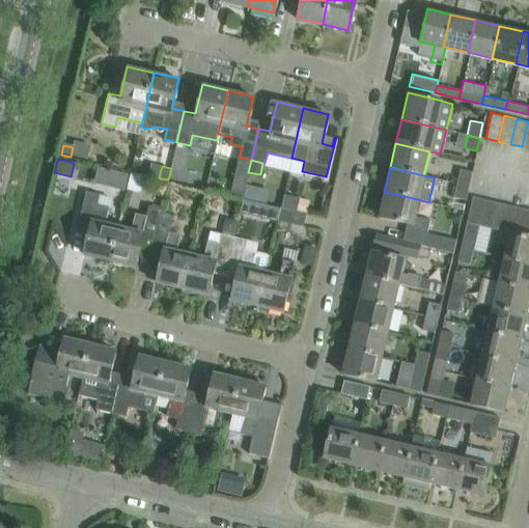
[(471,171),(460,168),(455,183),(468,186),(471,171)]
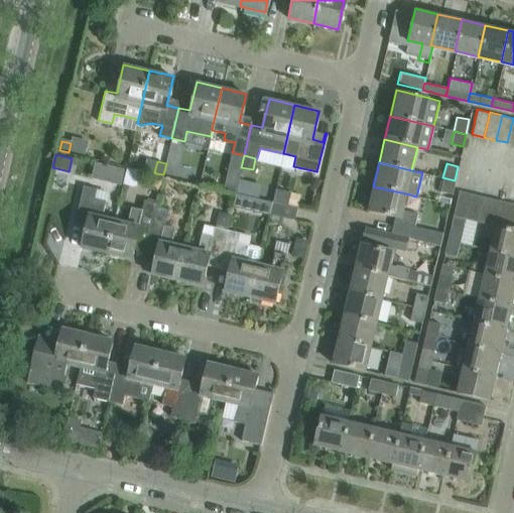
[(113,166),(109,181),(119,184),(123,168),(113,166)]
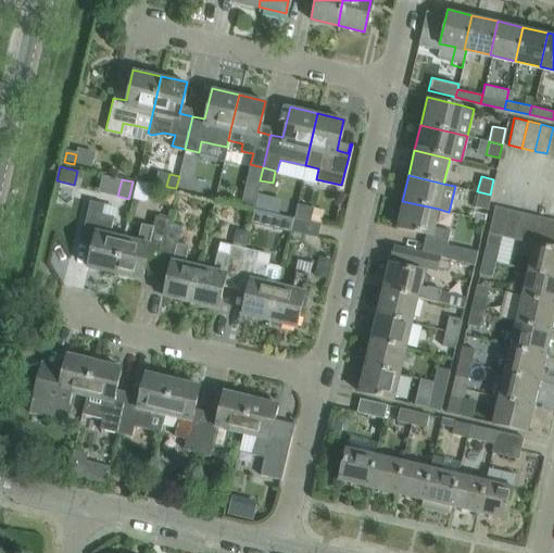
[(168,187),(161,191),(167,203),(173,201),(176,188),(168,187)]
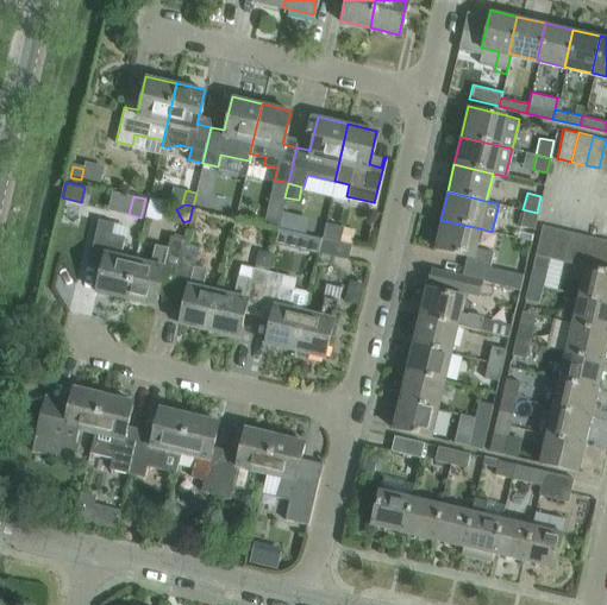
[(531,239),(537,213),(523,209),(517,235),(531,239)]
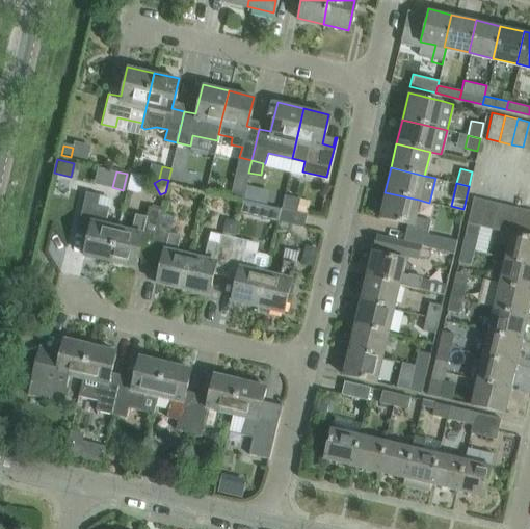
[(117,227),(104,223),(108,207),(97,204),(99,193),(85,190),(78,220),(90,223),(83,253),(109,259),(117,227)]
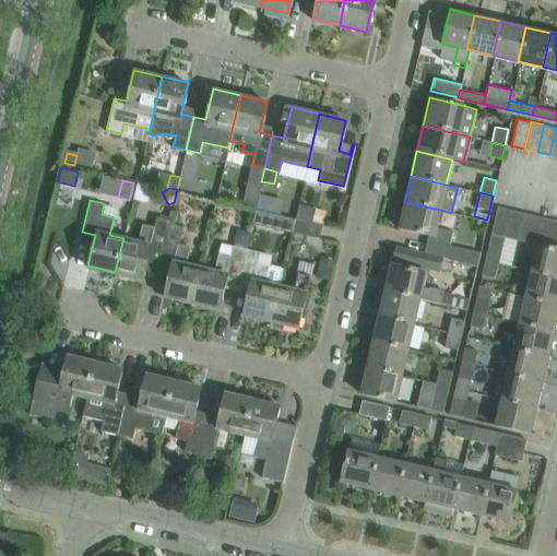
[(447,244),(450,229),(436,226),(440,210),(404,202),(399,227),(433,235),(431,240),(426,238),(423,252),(439,256),(476,264),(480,251),(447,244)]
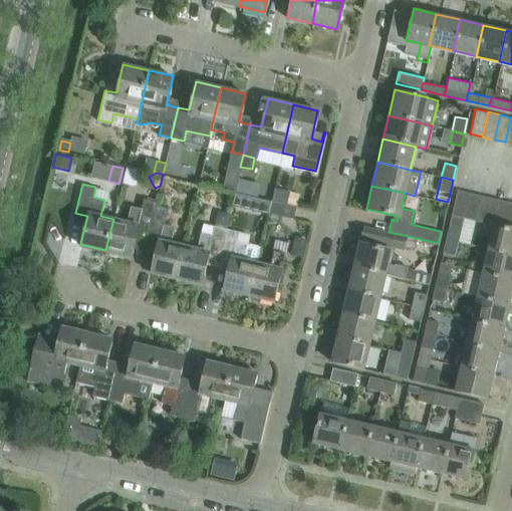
[(463,216),(469,192),(457,189),(451,214),(463,216)]
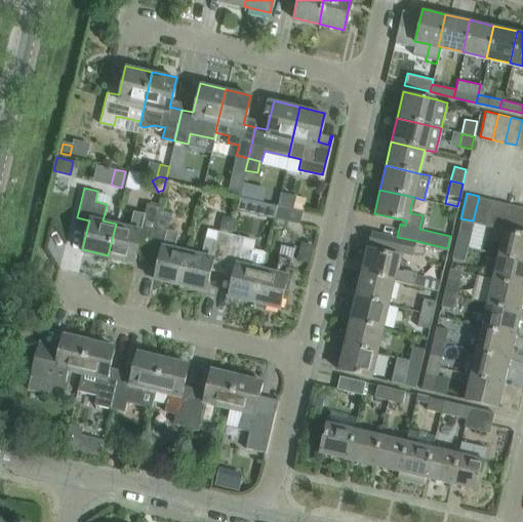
[(240,196),(237,207),(249,210),(252,199),(240,196)]
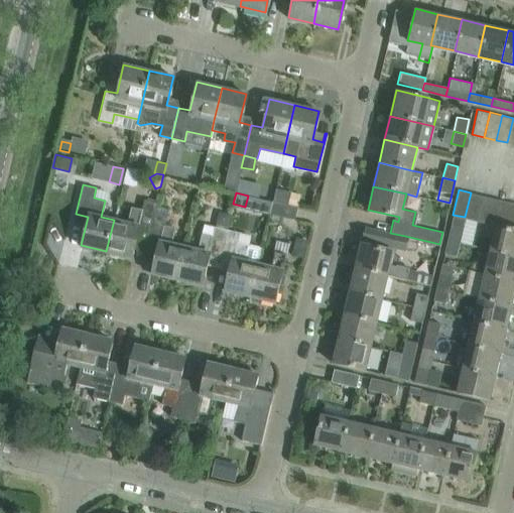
[(482,196),(471,193),(465,217),(477,220),(482,196)]
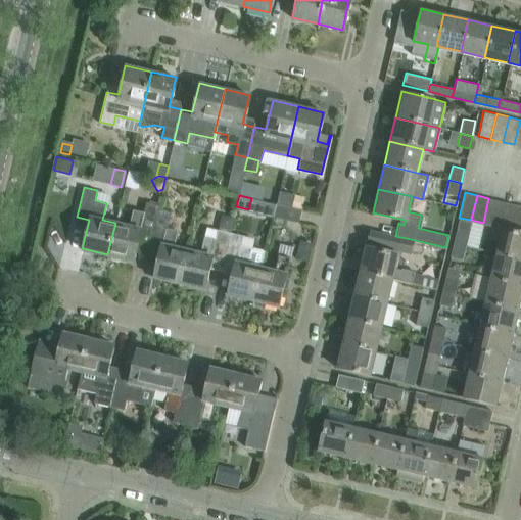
[(494,226),(501,200),(488,198),(483,223),(494,226)]
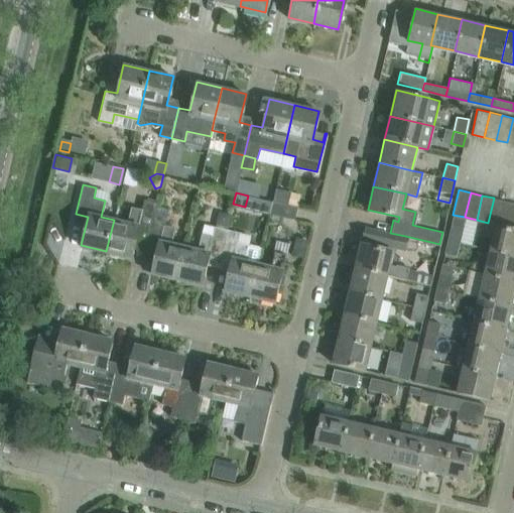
[(500,226),(506,201),(494,198),(488,223),(495,225),(500,226)]
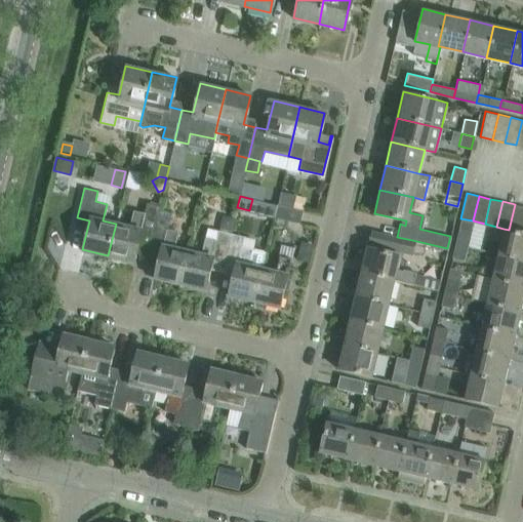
[(150,245),(159,205),(147,202),(145,212),(133,209),(129,227),(116,224),(108,255),(133,262),(139,233),(151,235),(149,245),(150,245)]
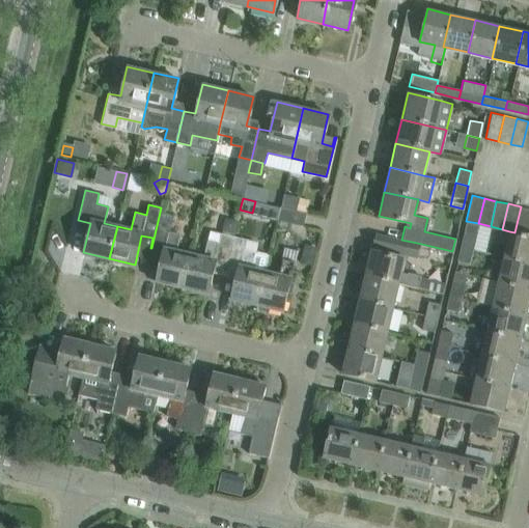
[(303,225),(306,213),(279,206),(276,219),(303,225)]
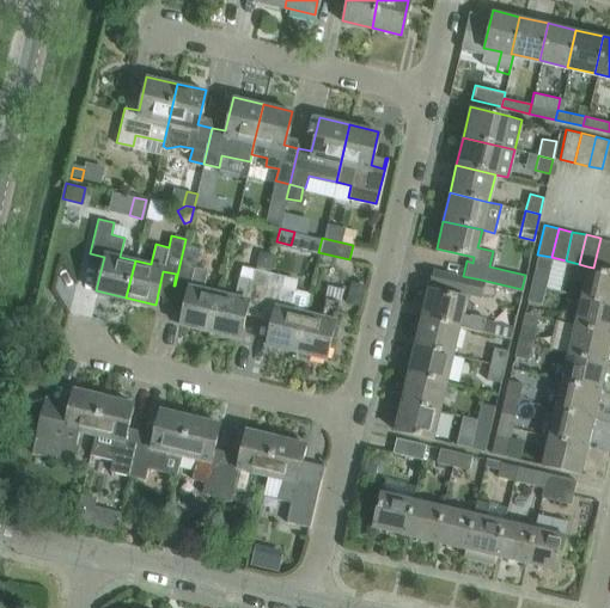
[(608,271),(609,263),(609,239),(601,238),(593,268),(608,271)]
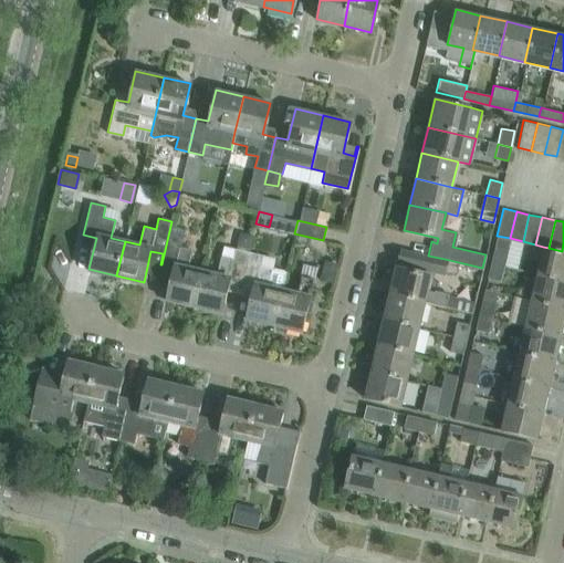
[(188,268),(192,249),(180,247),(183,236),(169,232),(173,221),(171,221),(162,264),(174,268),(166,299),(194,305),(201,270),(188,268)]
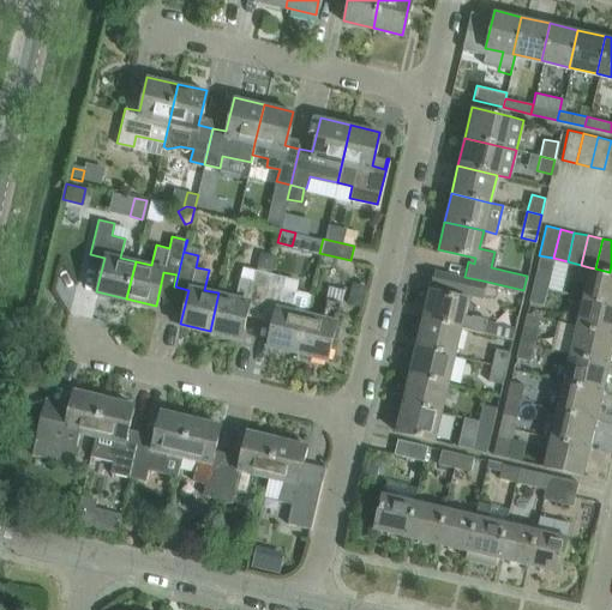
[(259,249),(255,269),(269,271),(273,253),(259,249)]
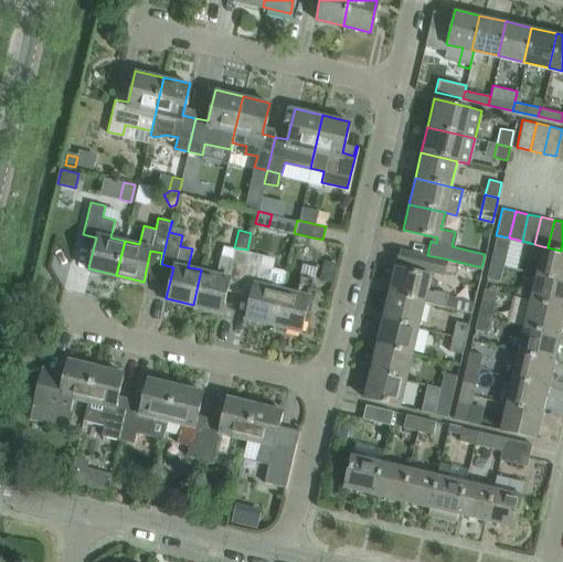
[(562,279),(562,251),(561,251),(548,247),(542,246),(534,244),(531,258),(539,261),(535,274),(562,279)]
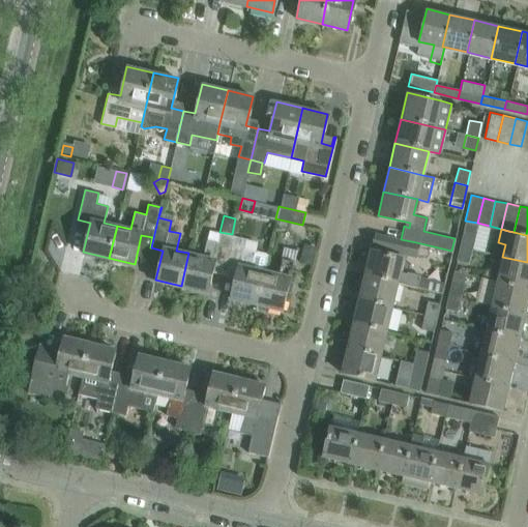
[(226,265),(233,235),(220,232),(217,242),(206,239),(202,256),(188,253),(181,286),(207,292),(213,262),(226,265)]
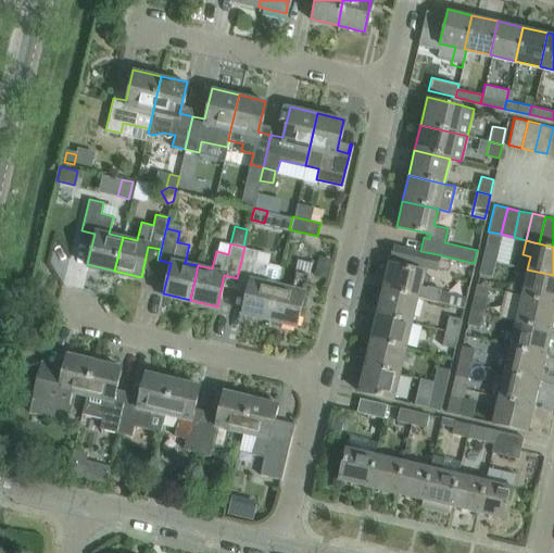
[(419,285),(424,269),(425,265),(433,267),(437,254),(420,251),(392,243),(389,258),(391,258),(390,262),(388,261),(381,288),(417,297),(437,302),(440,288),(427,285),(426,286),(419,285)]
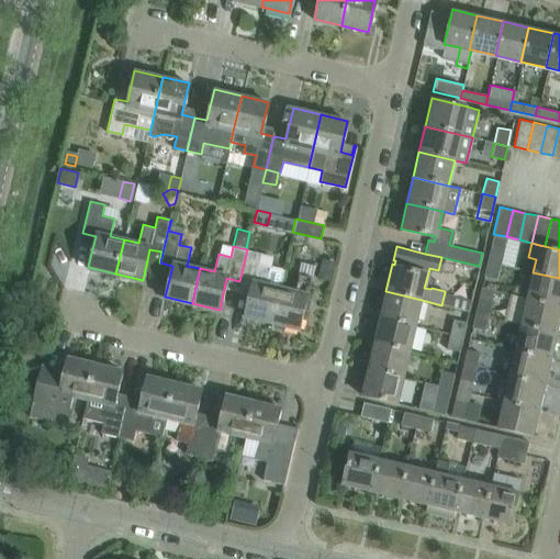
[(503,250),(490,247),(486,261),(500,264),(503,250)]
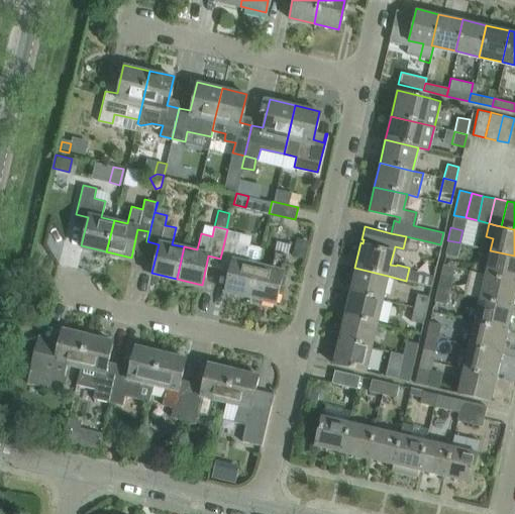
[(256,264),(244,261),(248,244),(237,241),(239,232),(227,229),(220,259),(231,262),(224,290),(249,296),(256,264)]
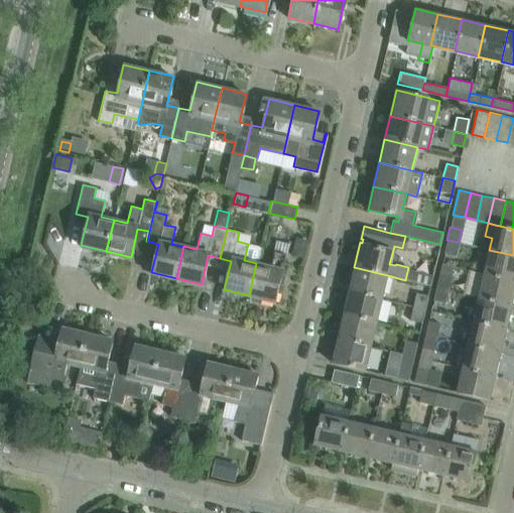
[(456,256),(459,242),(446,240),(443,254),(456,256)]
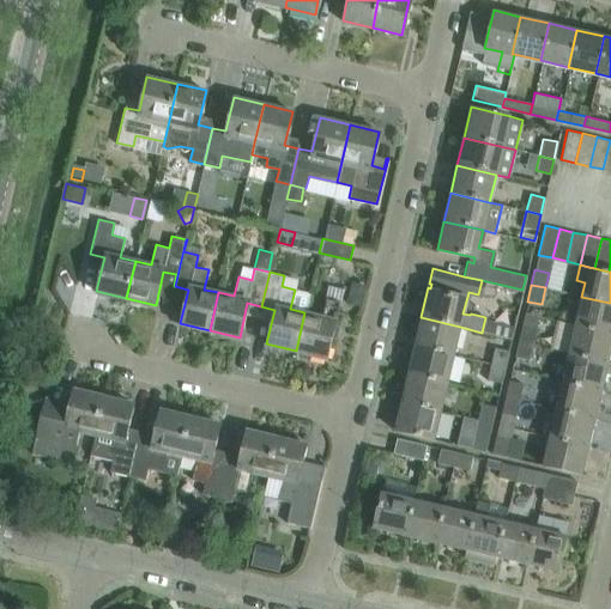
[(326,358),(339,300),(325,297),(320,316),(304,312),(296,351),(326,358)]
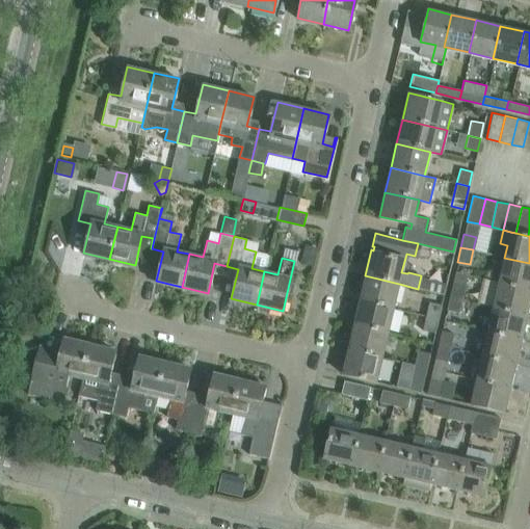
[(529,289),(529,263),(504,258),(499,283),(529,289)]
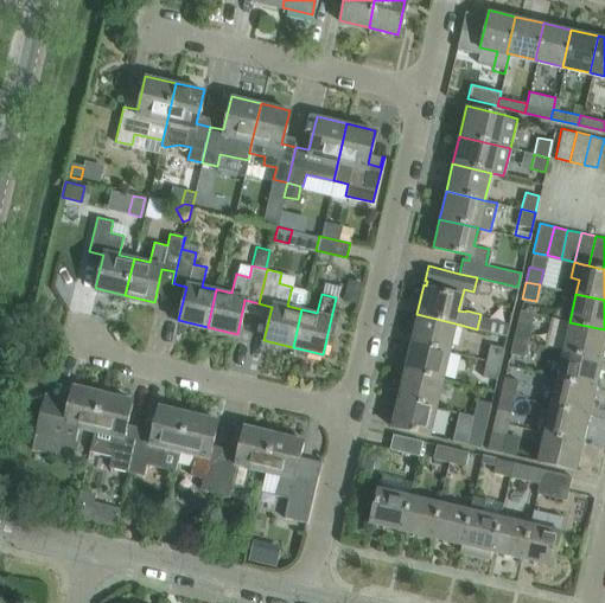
[(449,352),(456,324),(416,314),(411,342),(449,352)]
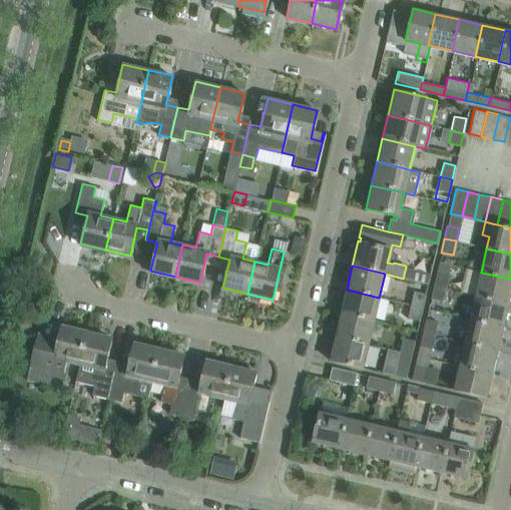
[(448,274),(436,271),(433,286),(445,289),(448,274)]
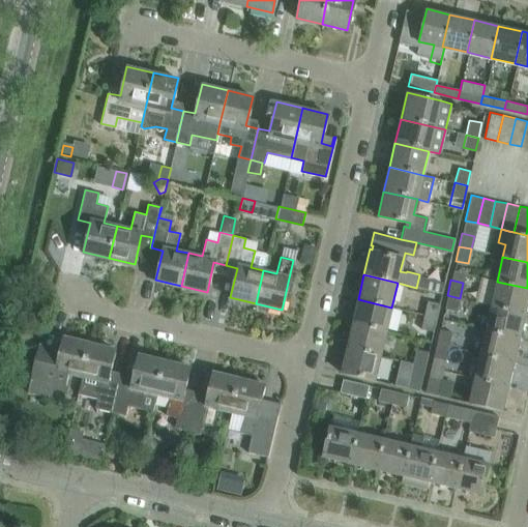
[(524,314),(527,297),(527,288),(497,282),(491,305),(524,314)]
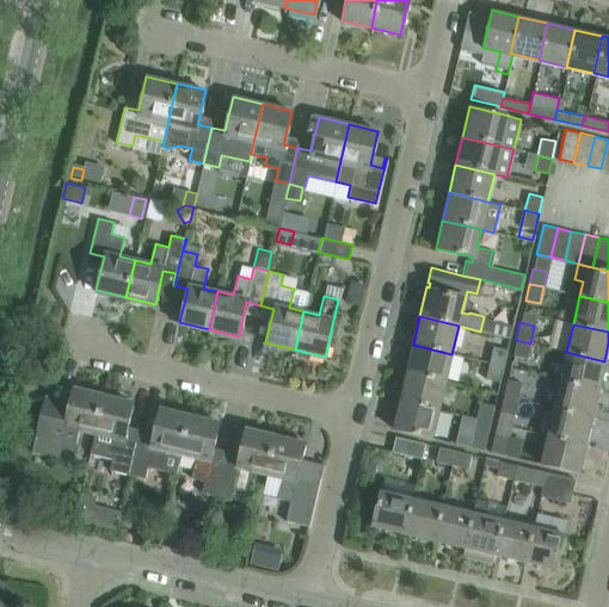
[(527,359),(530,344),(516,340),(512,355),(527,359)]
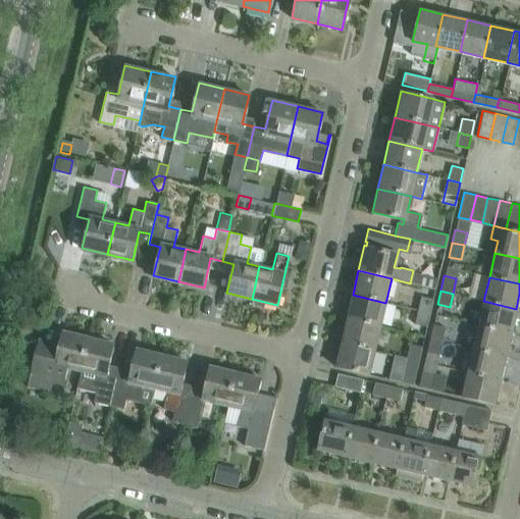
[(380,325),(385,303),(353,295),(348,317),(380,325)]
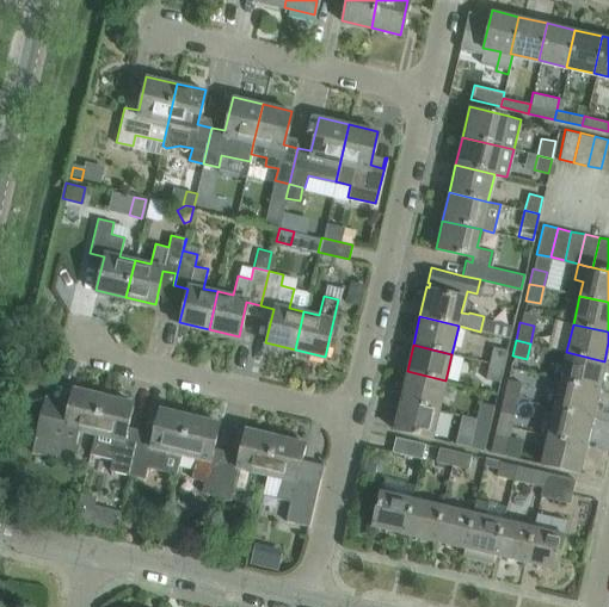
[(506,350),(492,346),(488,363),(503,366),(506,350)]
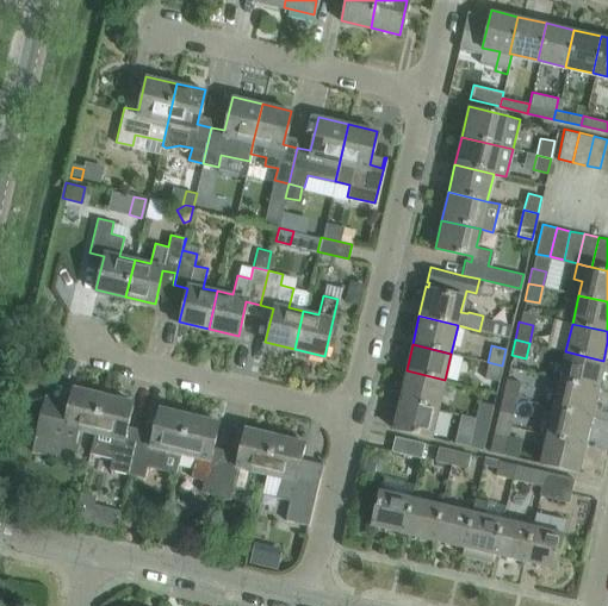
[(597,388),(603,361),(565,351),(559,379),(597,388)]
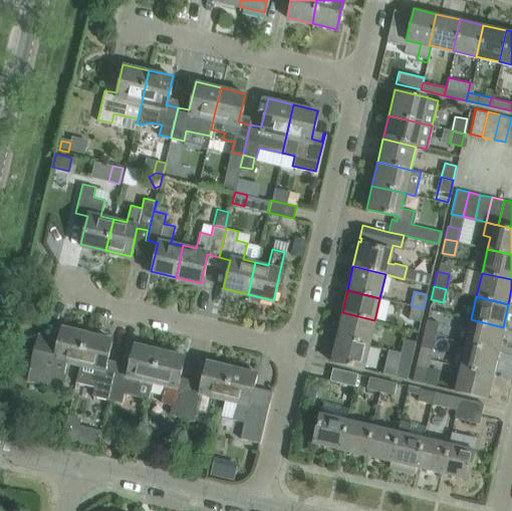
[(420,321),(423,308),(411,305),(408,318),(420,321)]
